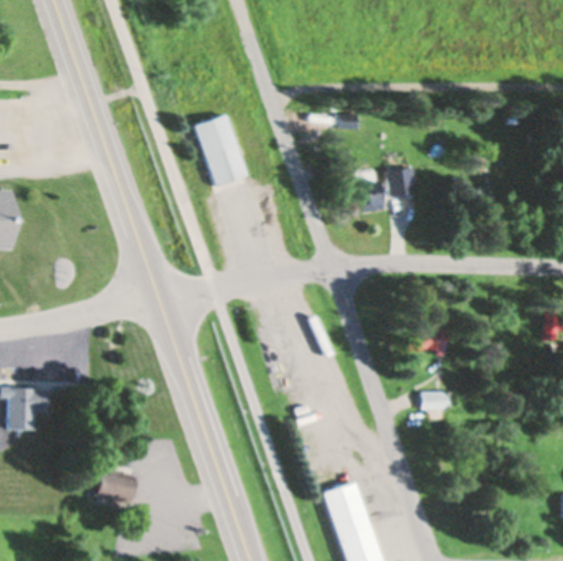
[(245,175),(214,185),(194,127),(224,116),(245,175)]
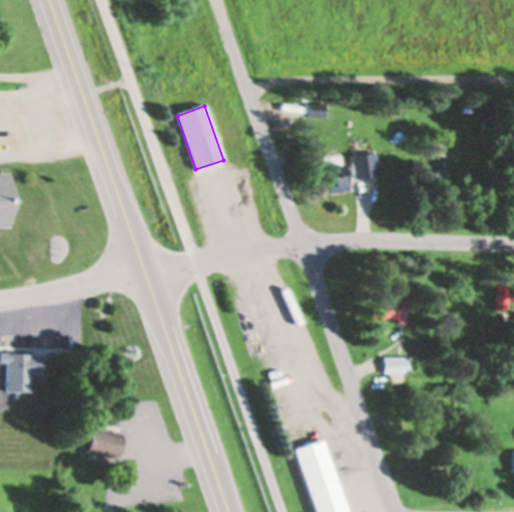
[(325,109),(325,117),(309,117),(309,109),(325,109)]
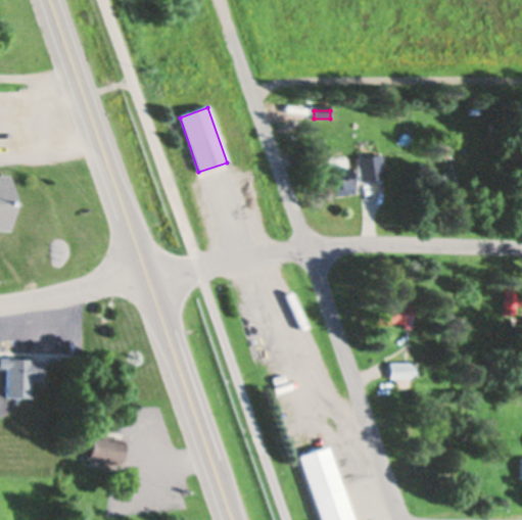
[(385,178),(361,181),(358,158),(382,155),(385,178)]
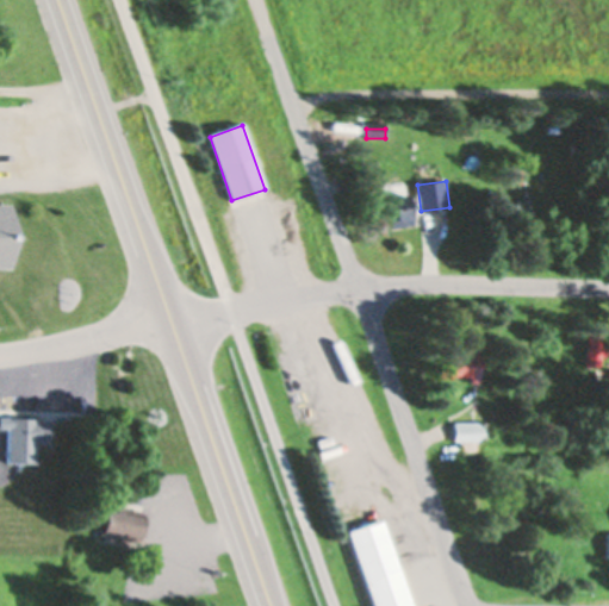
[(534,188),(533,198),(520,197),(521,187),(534,188)]
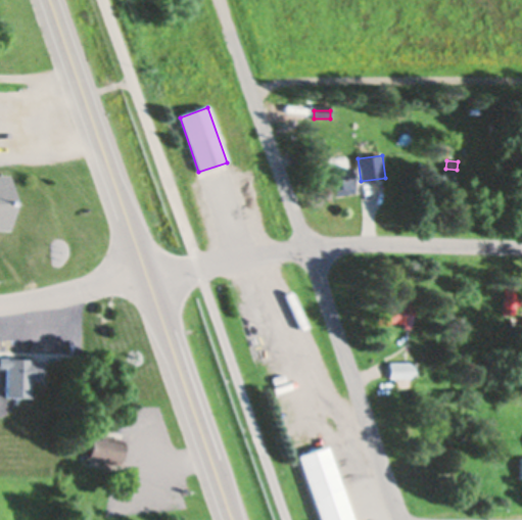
[(458,176),(457,193),(446,192),(446,185),(438,185),(438,172),(445,172),(445,175),(458,176)]
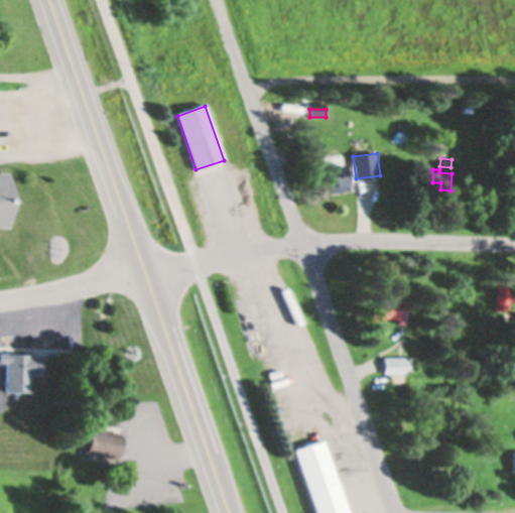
[(350,190),(332,194),(329,174),(347,172),(350,190)]
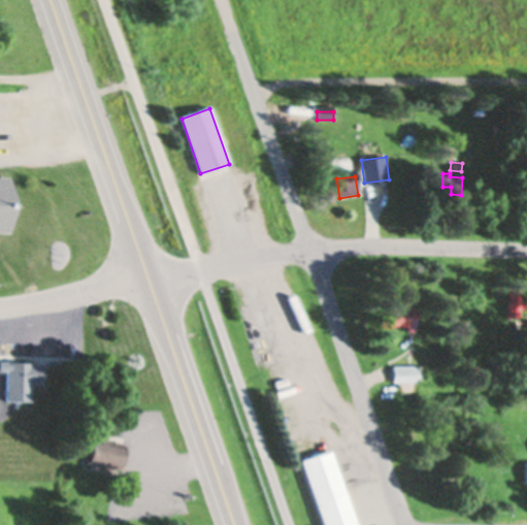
[(525,301),(524,308),(520,308),(520,319),(506,318),(508,287),(521,287),(521,301),(525,301)]
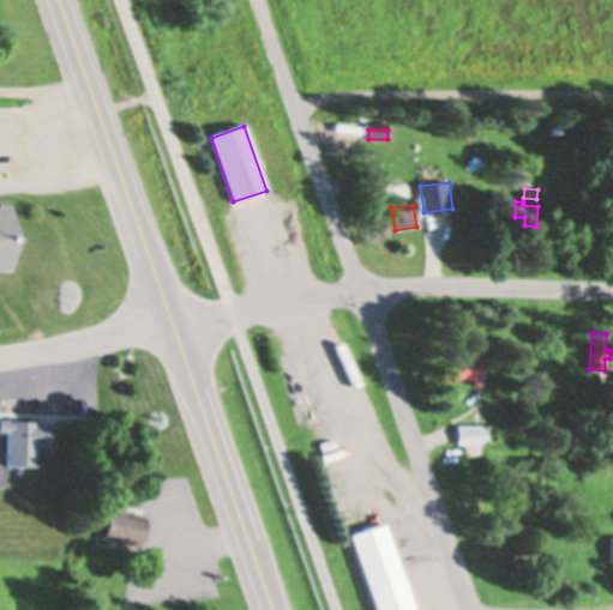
[(484,355),(482,387),(475,387),(475,379),(457,379),(457,373),(449,373),(450,360),(457,360),(457,355),(484,355)]
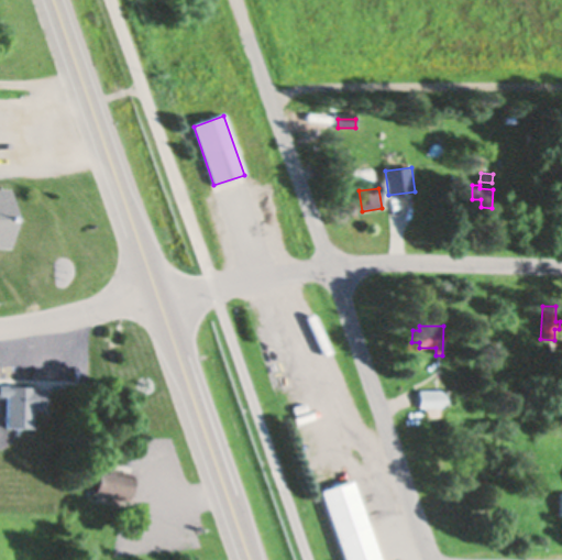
[(0,387),(46,391),(44,413),(34,413),(34,430),(8,428),(10,398),(0,397),(0,387)]
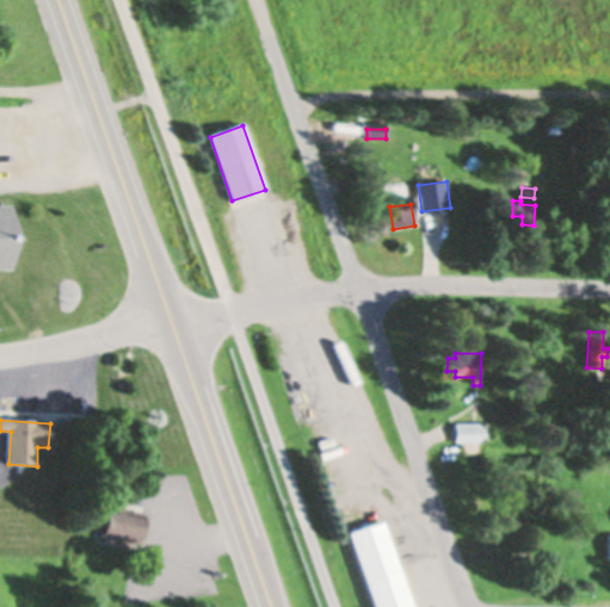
[(490,425),(490,441),(479,441),(480,453),(462,453),(462,444),(456,444),(456,425),(490,425)]
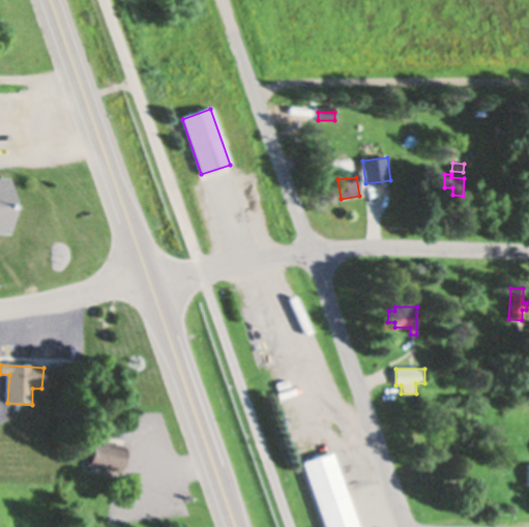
[(447,372),(447,378),(438,378),(438,370),(446,370),(446,372),(447,372)]
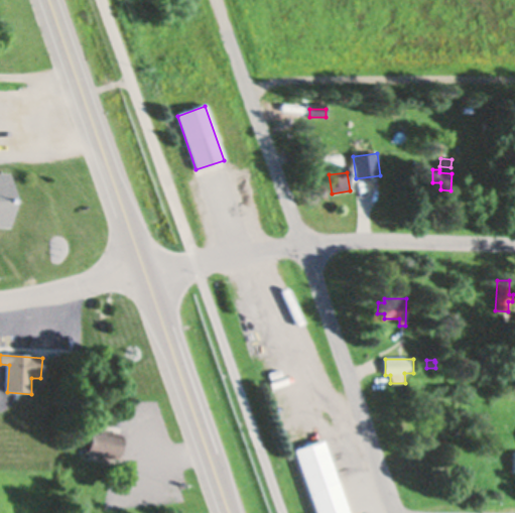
[(121,433),(117,459),(86,453),(91,427),(121,433)]
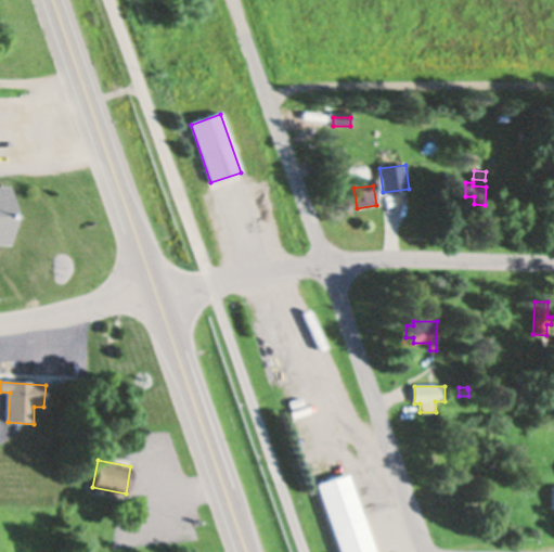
[(348,474),(375,551),(342,551),(318,485),(348,474)]
